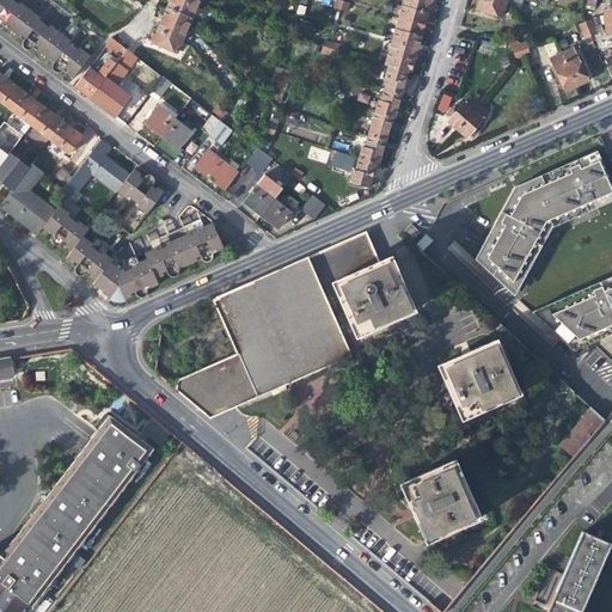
[(0,0),(0,26),(2,25),(23,41),(22,43),(22,46),(23,48),(24,49),(25,50),(28,50),(30,49),(32,48),(42,55),(51,63),(51,65),(51,67),(51,68),(53,71),(55,72),(57,73),(59,73),(61,72),(62,71),(72,78),(89,56),(85,53),(80,49),(78,51),(68,44),(67,43),(69,41),(62,36),(54,29),(49,25),(47,28),(44,25),(37,20),(38,18),(34,13),(20,4),(18,6),(14,2),(10,0),(0,0)]
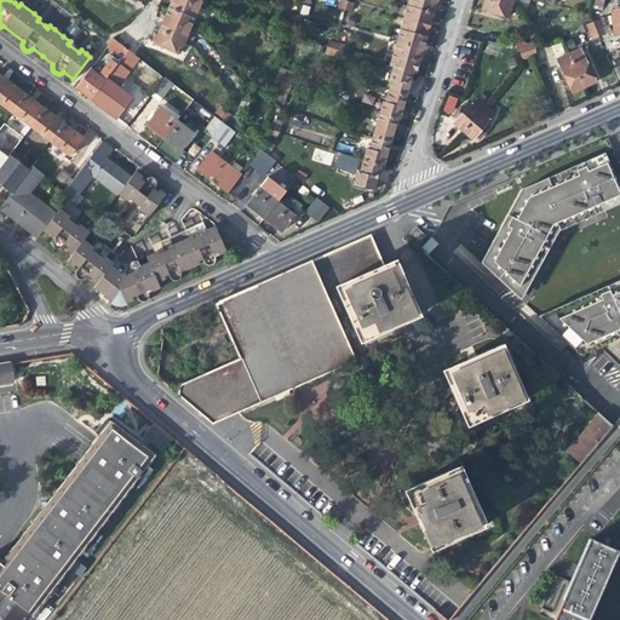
[(171,0),(171,1),(168,9),(191,19),(196,7),(179,0),(171,0)]
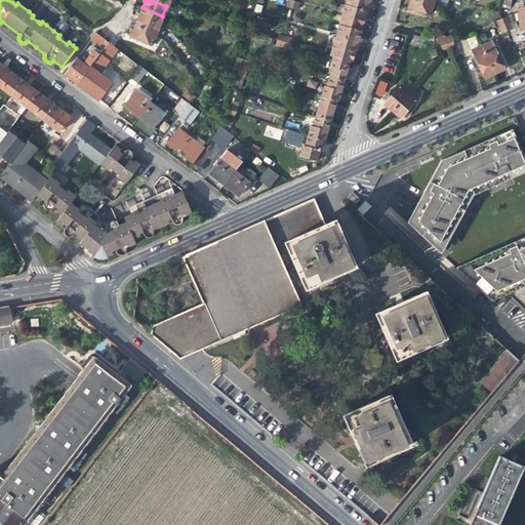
[(367,8),(368,1),(363,0),(345,0),(344,6),(365,12),(367,8)]
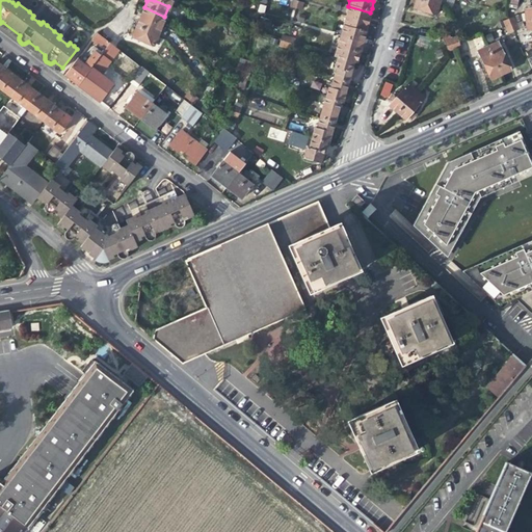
[(434,15),(436,4),(421,0),(415,0),(414,4),(413,8),(434,15)]
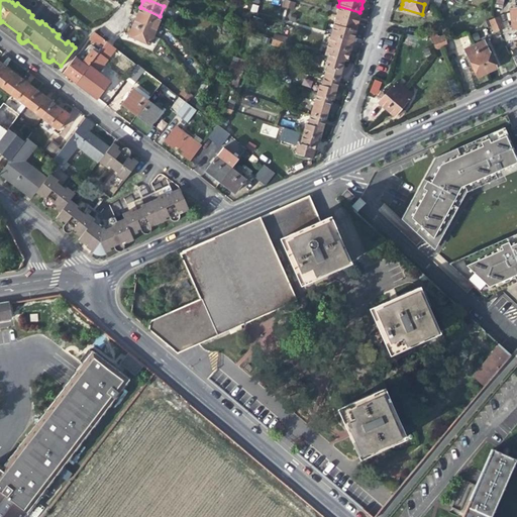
[(358,16),(359,12),(338,6),(335,15),(357,21),(358,16)]
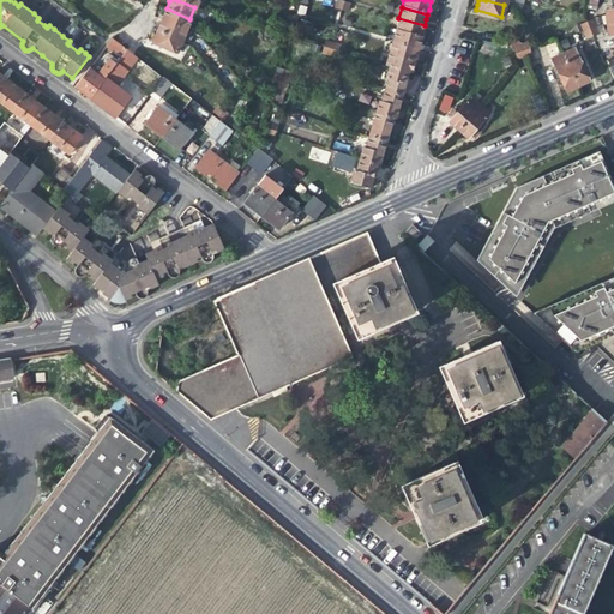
[(185,30),(190,19),(167,8),(166,10),(164,13),(162,19),(185,30)]
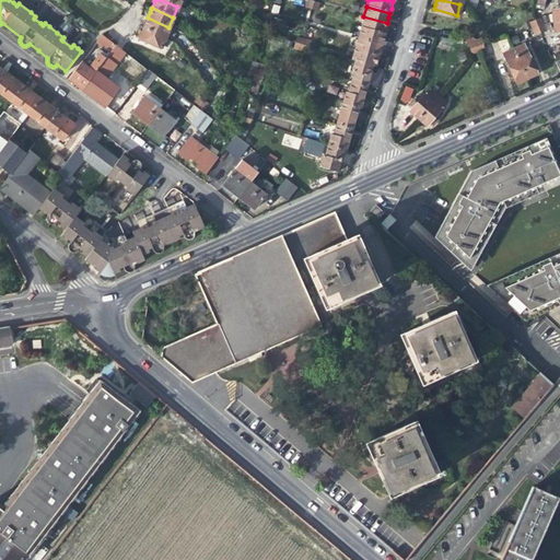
[(547,22),(552,21),(551,12),(539,18),(543,24),(547,22)]
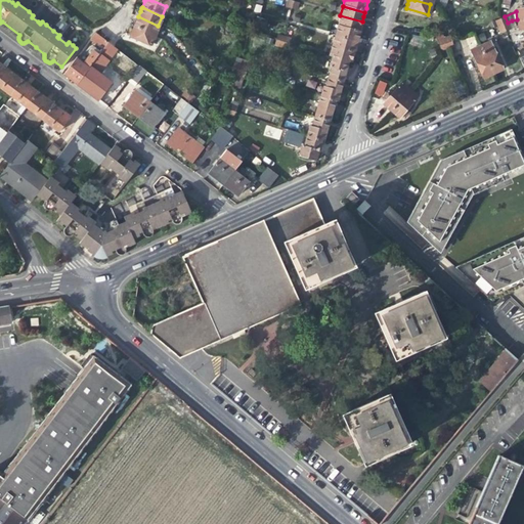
[(360,26),(362,22),(340,15),(338,25),(337,25),(359,32),(360,26)]
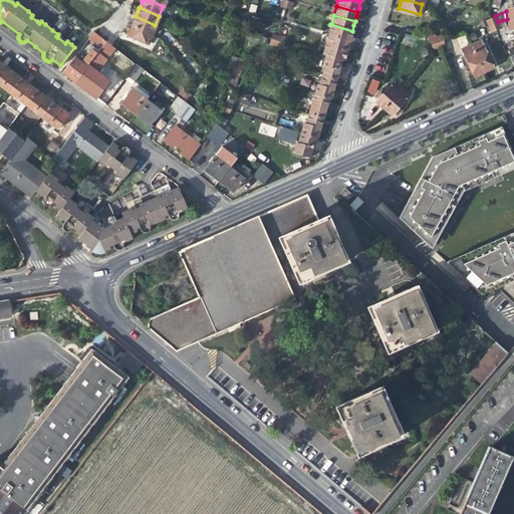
[(151,35),(155,25),(136,16),(134,20),(132,27),(151,35)]
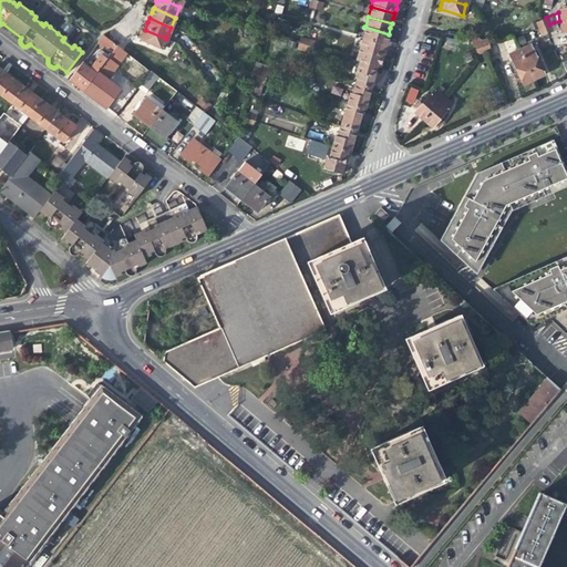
[(566,32),(566,20),(559,21),(554,22),(549,24),(544,27),(547,32),(560,28),(560,33),(565,33),(566,32)]
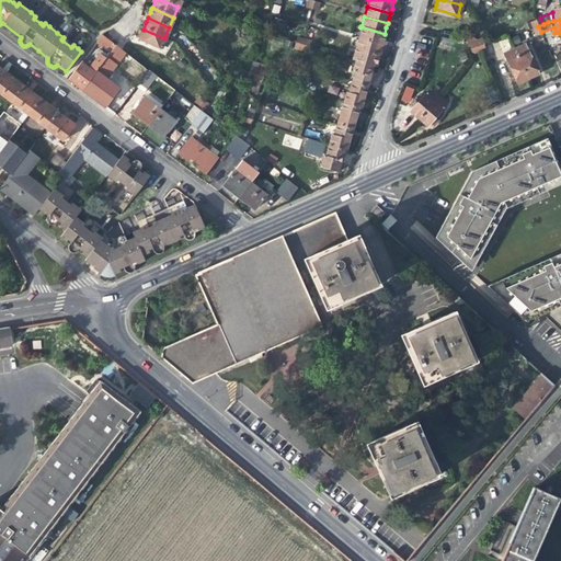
[(361,26),(357,37),(381,44),(382,38),(384,35),(385,34),(361,26)]
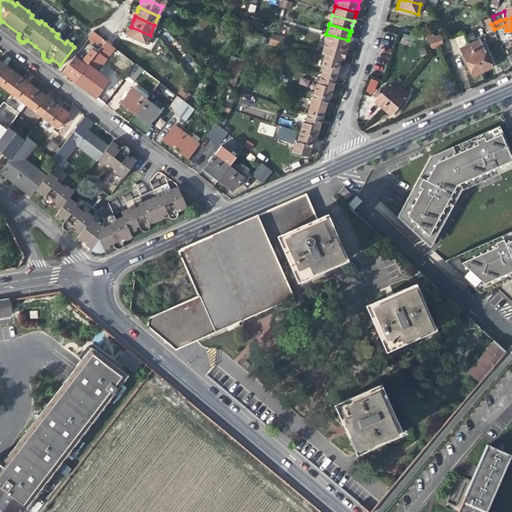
[(146,44),(150,35),(131,27),(129,32),(127,36),(146,44)]
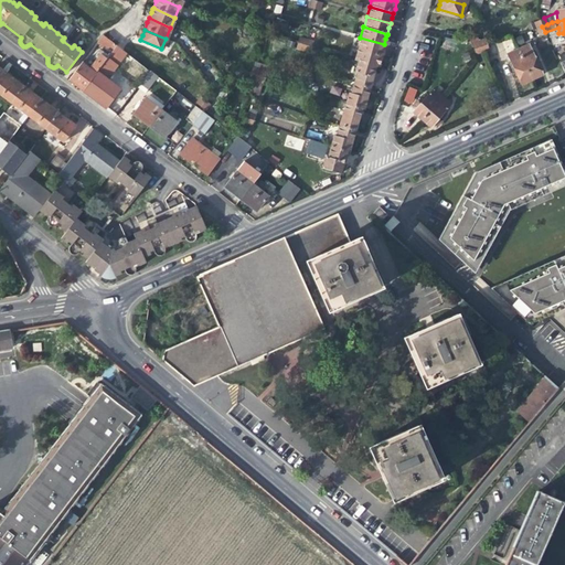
[(110,53),(116,45),(102,34),(96,42),(110,53)]
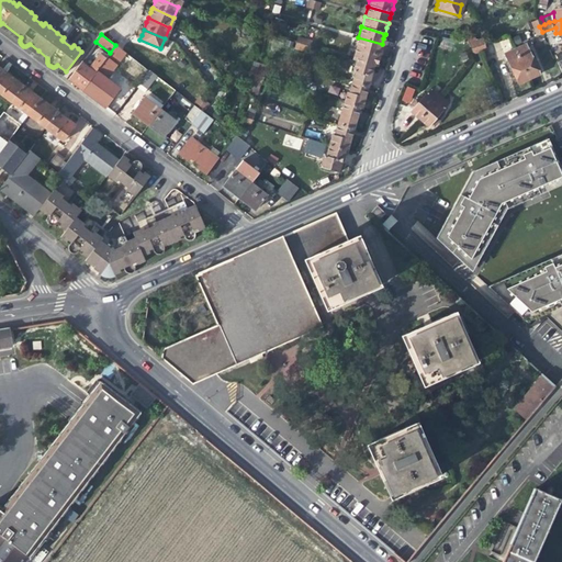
[(381,49),(382,44),(358,37),(356,48),(379,55),(381,49)]
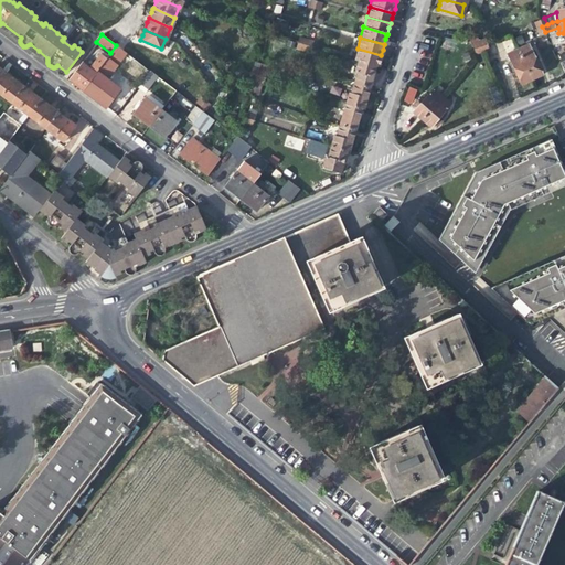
[(529,44),(518,50),(530,78),(541,73),(539,67),(529,44)]
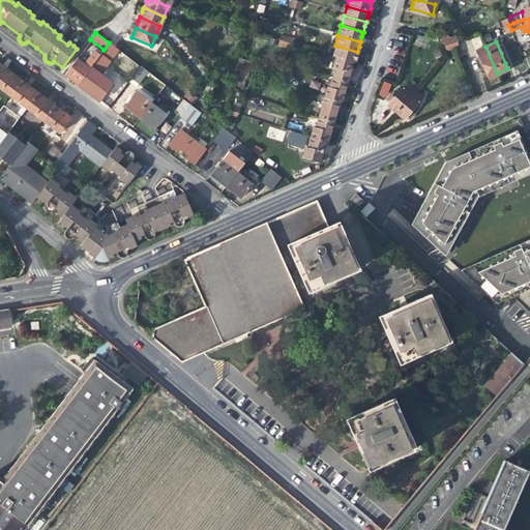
[(332,56),(335,57),(352,61),(354,62),(356,57),(357,52),(335,46),(332,56)]
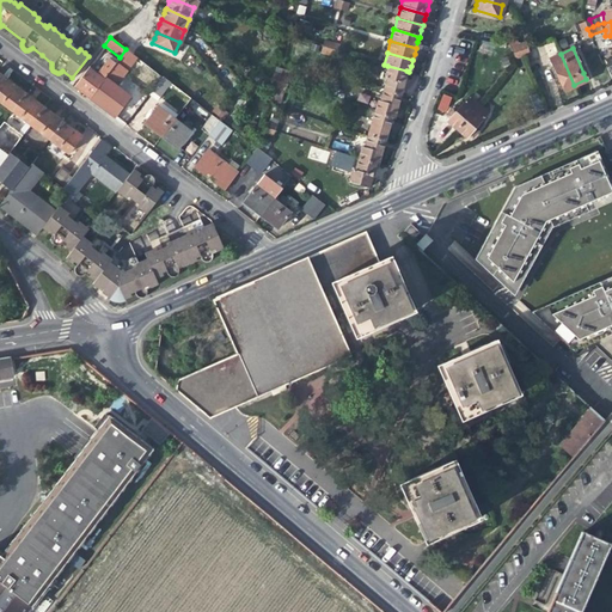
[(564,89),(574,85),(561,54),(550,57),(562,84),(564,89)]
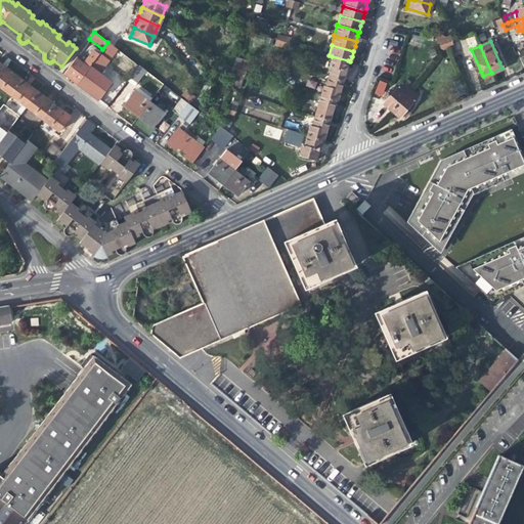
[(68,78),(76,84),(86,71),(98,54),(94,50),(83,64),(75,57),(62,74),(68,78)]
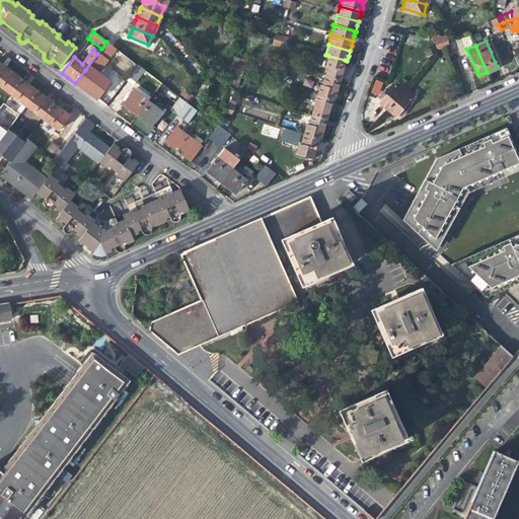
[(115,58),(132,71),(137,65),(120,52),(115,58)]
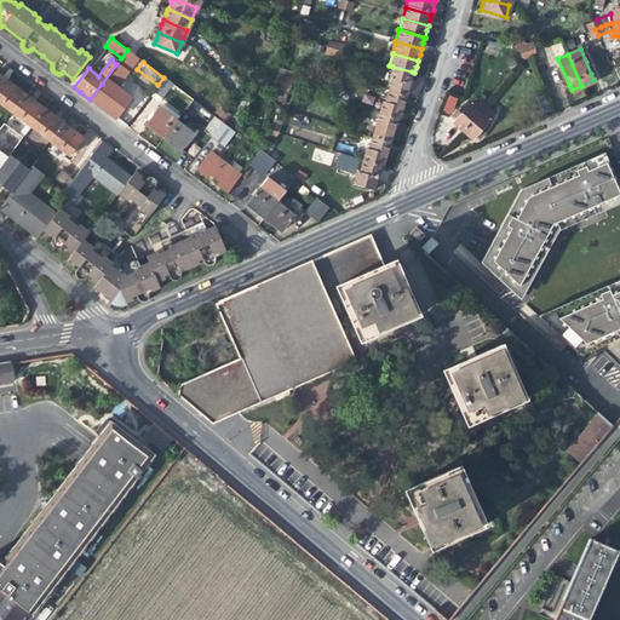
[(408,81),(412,72),(392,67),(389,79),(391,80),(388,91),(405,96),(408,81)]
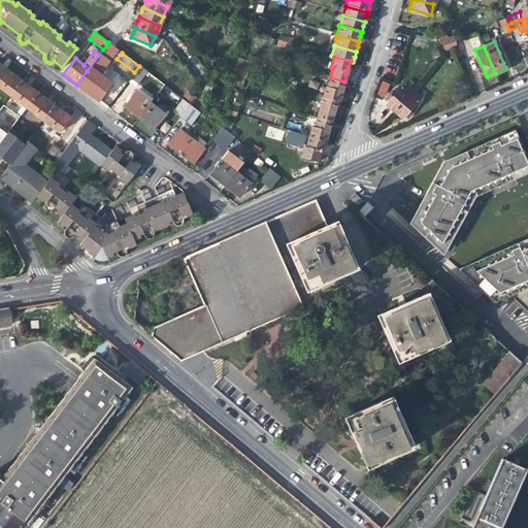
[(152,62),(144,70),(145,71),(157,79),(163,71),(152,62)]
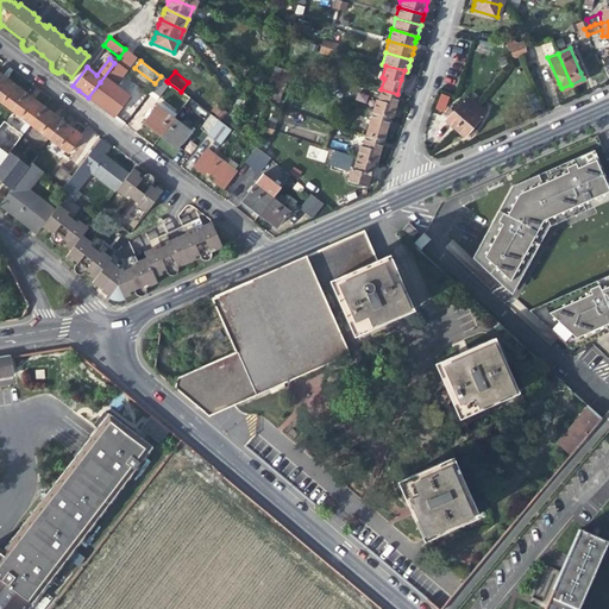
[(0,102),(10,111),(23,93),(7,81),(0,75),(0,102)]
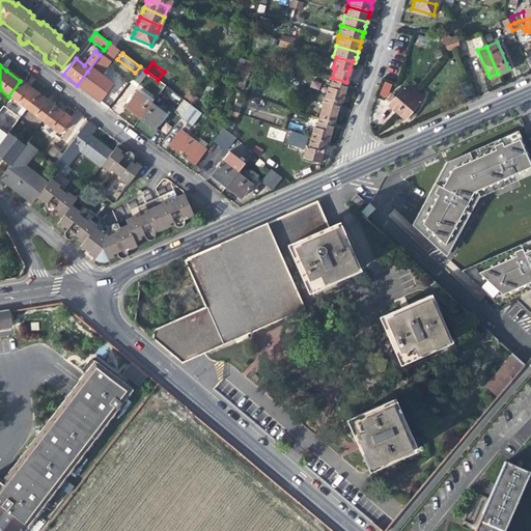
[(137,84),(146,72),(145,71),(140,66),(135,73),(131,79),(137,84)]
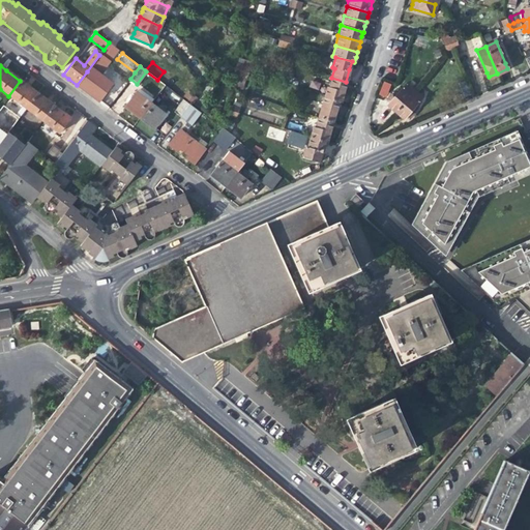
[(92,76),(87,71),(77,85),(92,96),(104,106),(114,92),(118,86),(116,84),(115,86),(96,71),(92,76)]
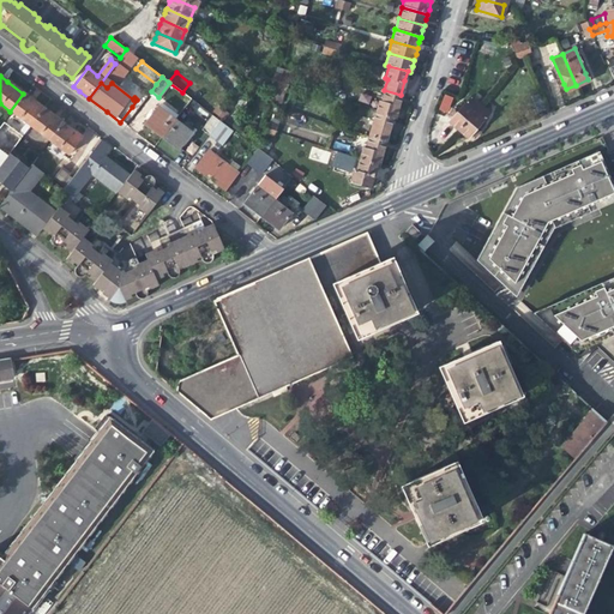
[(397,104),(401,95),(384,90),(381,101),(379,101),(375,113),(391,118),(393,119),(397,104)]
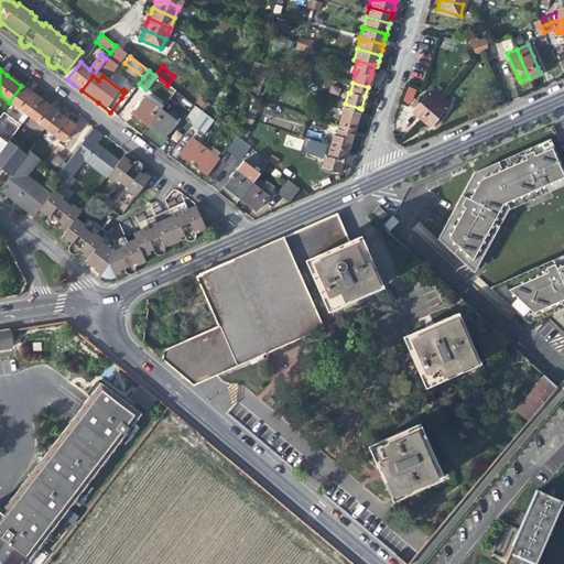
[(174,90),(167,85),(163,91),(170,96),(174,90)]
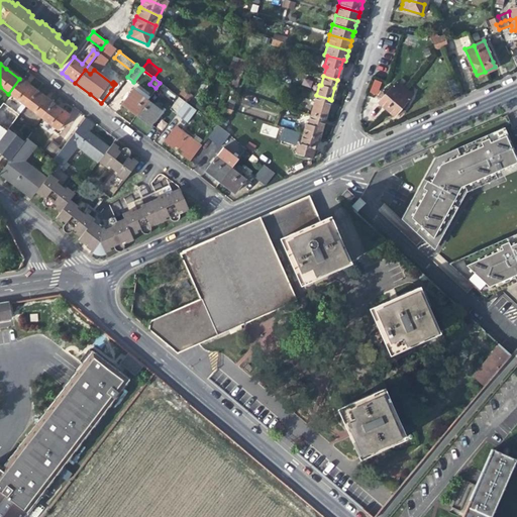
[(28,86),(19,79),(8,94),(24,106),(35,92),(28,86)]
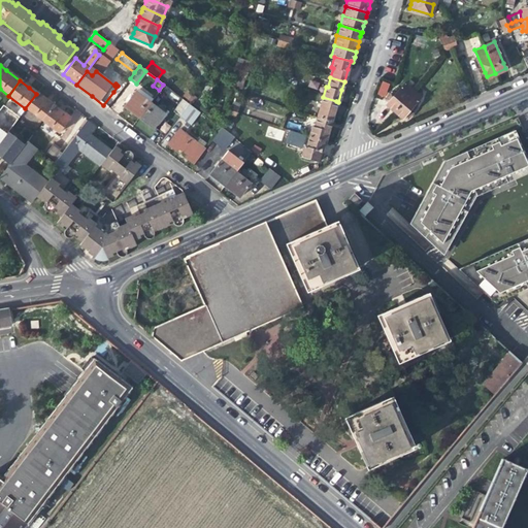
[(376,94),(385,98),(391,84),(383,80),(376,94)]
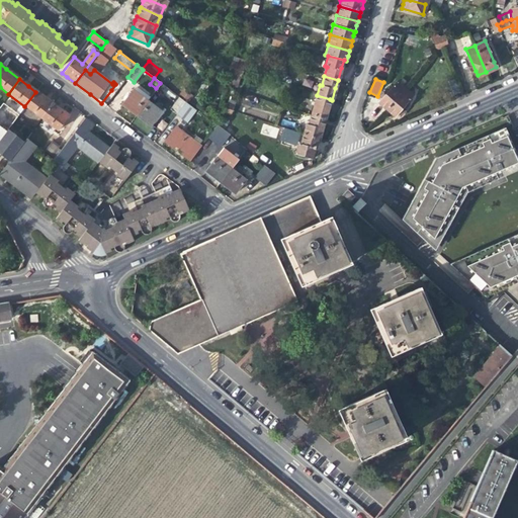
[(459,91),(454,79),(447,81),(452,93),(459,91)]
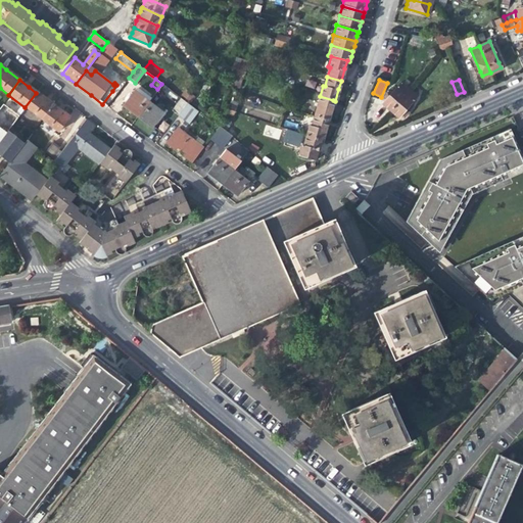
[(384,101),(382,104),(389,110),(408,89),(399,83),(391,92),(389,95),(386,93),(381,98),(384,101)]
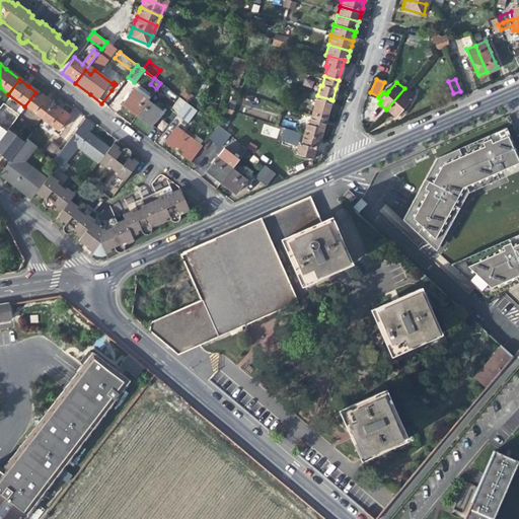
[(413,95),(404,88),(386,109),(394,117),(396,114),(400,117),(404,110),(401,107),(403,105),(413,95)]
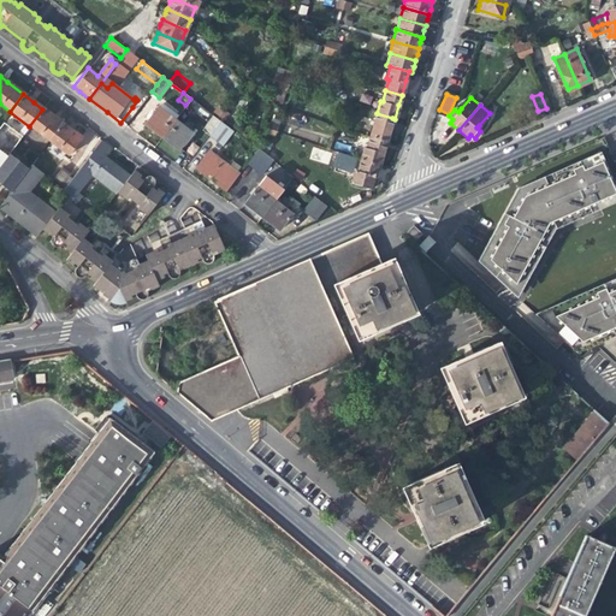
[(153,131),(160,137),(175,119),(157,106),(143,124),(153,131)]
